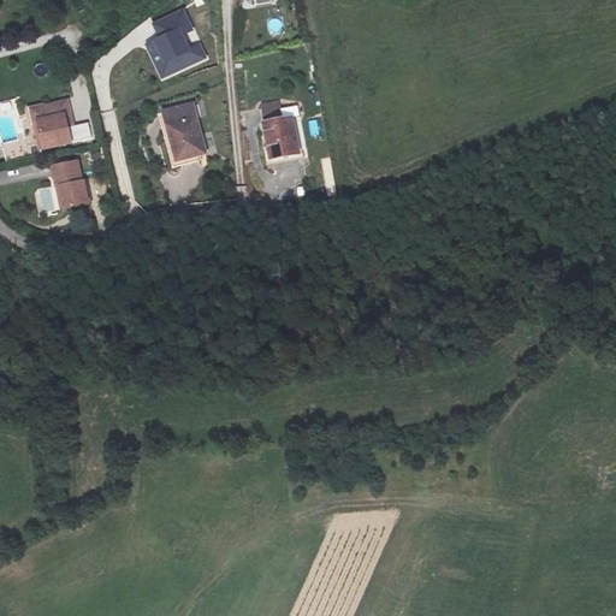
[(144,42),(160,81),(208,61),(187,7),(152,22),(158,36),(144,42)]
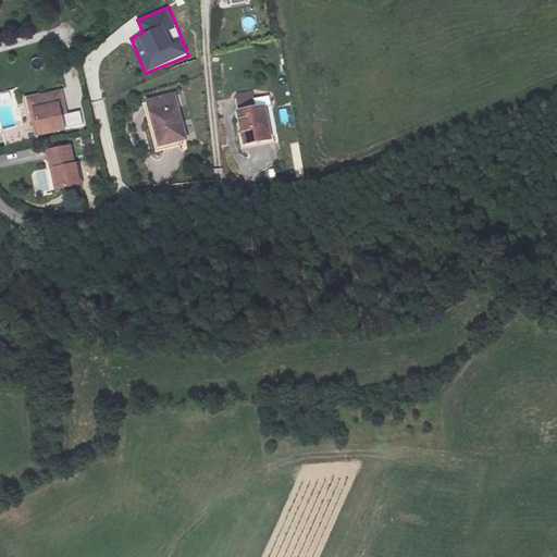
[(61,99),(31,106),(34,116),(31,116),(36,139),(62,134),(57,112),(63,111),(61,99)]
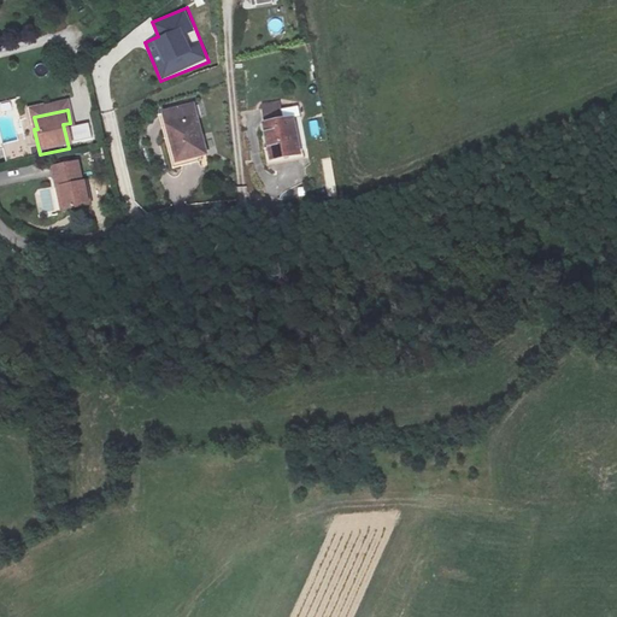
[(298,154),(289,117),(262,123),(270,162),(298,154)]
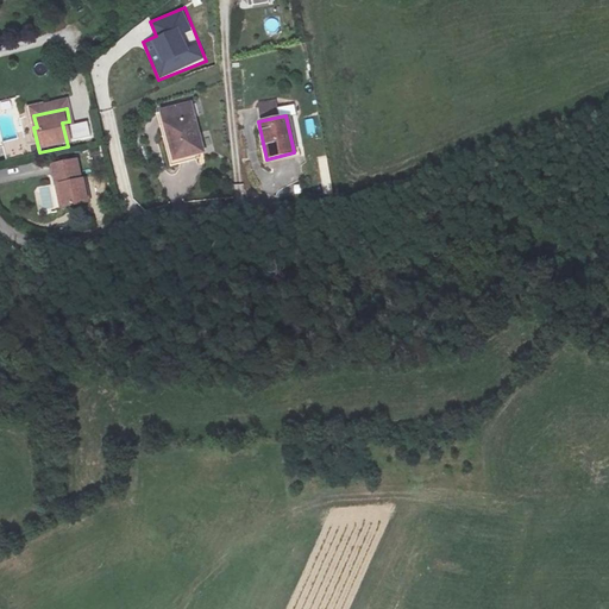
[(199,156),(190,120),(162,127),(170,162),(199,156)]
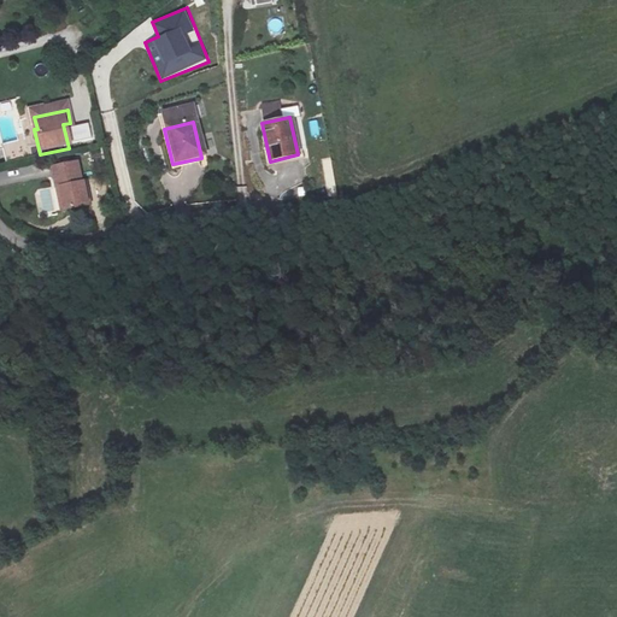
[(80,187),(75,166),(51,172),(56,192),(59,192),(64,216),(88,209),(83,187),(80,187)]
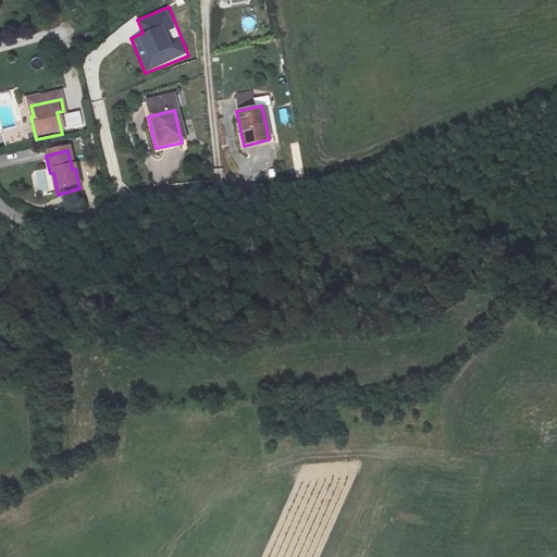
[(35,194),(51,190),(48,170),(32,172),(35,194)]
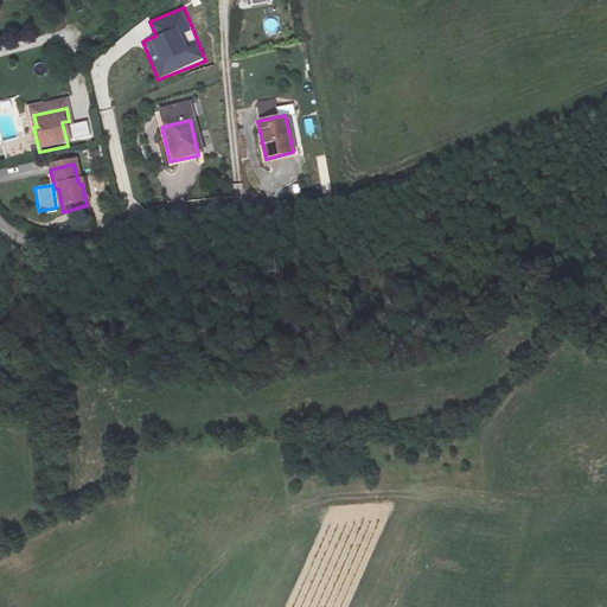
All buildings are outlined.
